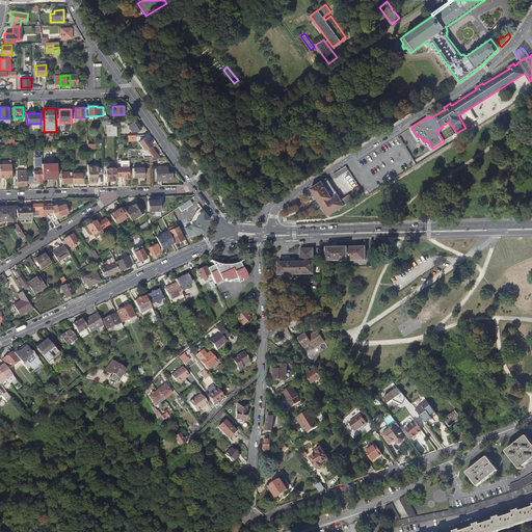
[(133,121),(124,121),(125,124),(126,124),(129,122),(130,123),(128,125),(132,132),(137,132),(141,129),(136,122),(135,122),(134,121),(133,121)]
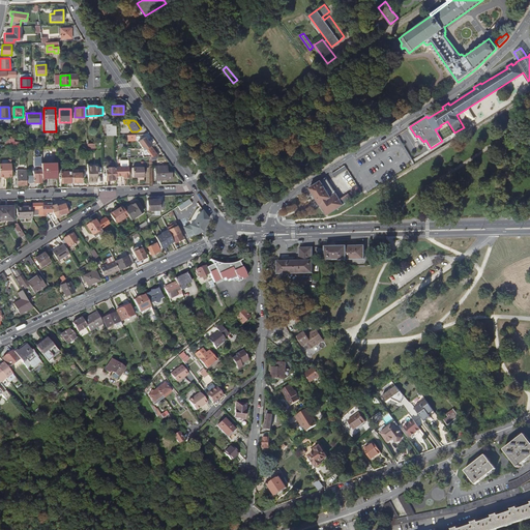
[(101,121),(101,125),(107,125),(107,134),(101,134),(101,137),(116,136),(115,123),(111,124),(111,125),(110,125),(110,121),(101,121)]
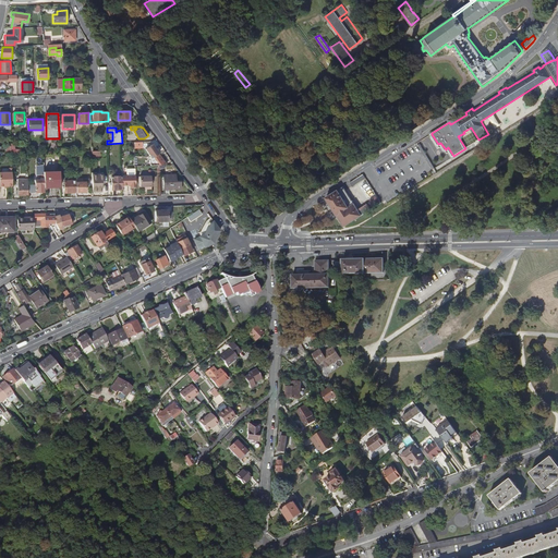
[(11,146),(11,154),(20,154),(22,154),(22,149),(14,149),(14,144),(11,144),(11,146)]
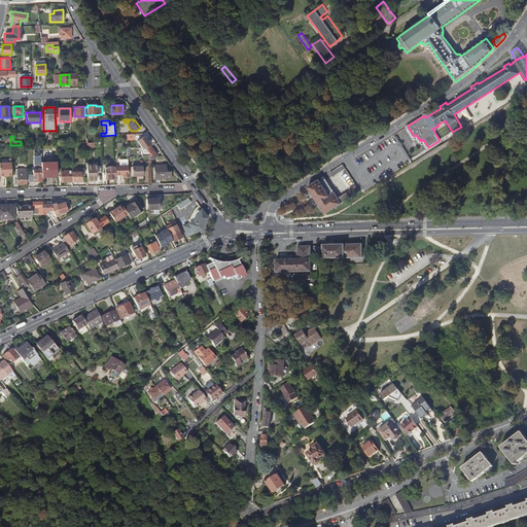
[(146,149),(150,146),(150,145),(144,137),(138,142),(143,149),(146,149)]
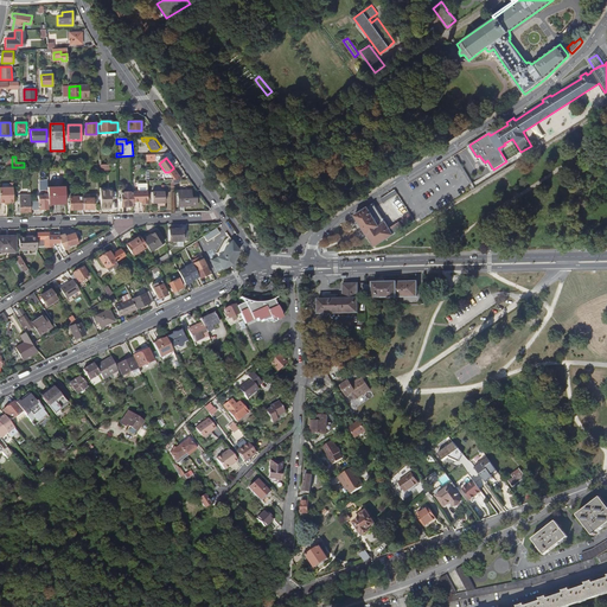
[(21,167),(12,167),(12,179),(14,179),(14,172),(21,172),(21,167)]
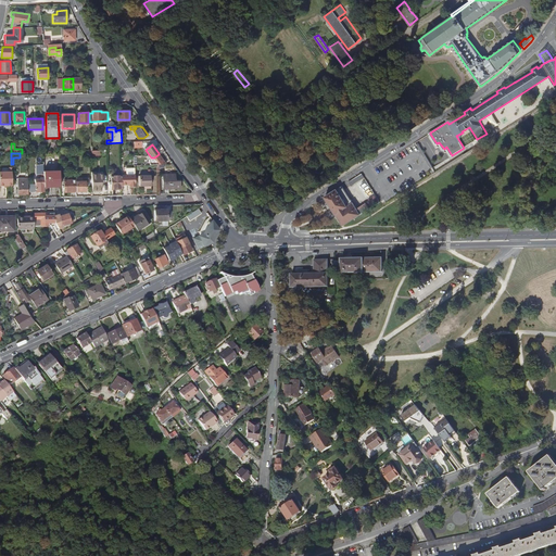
[(151,158),(151,165),(156,165),(159,165),(161,165),(164,165),(166,164),(160,155),(159,154),(154,158),(151,158)]
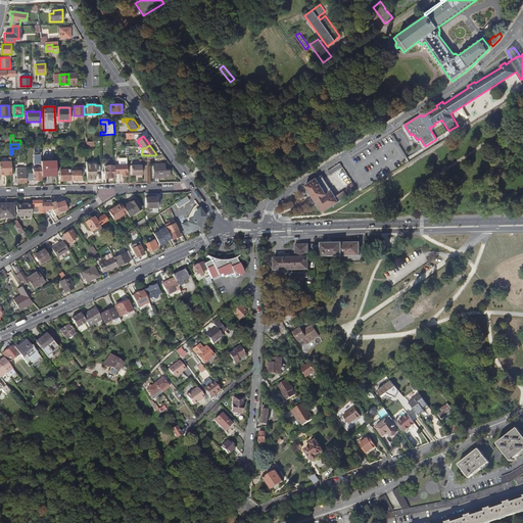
[(113,165),(114,174),(122,174),(122,175),(127,175),(127,160),(127,158),(119,158),(119,164),(113,165)]
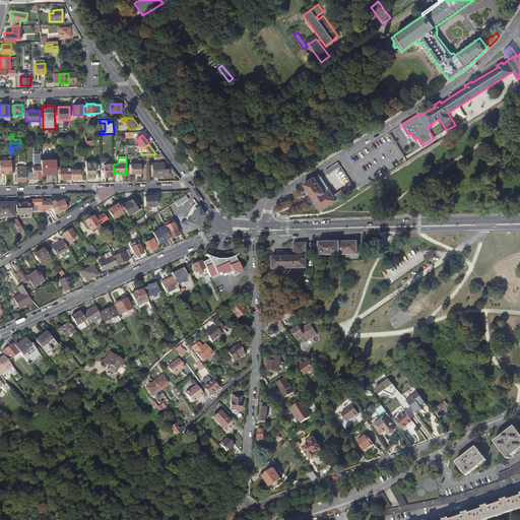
[(0,174),(11,174),(11,161),(8,161),(0,160),(0,174)]
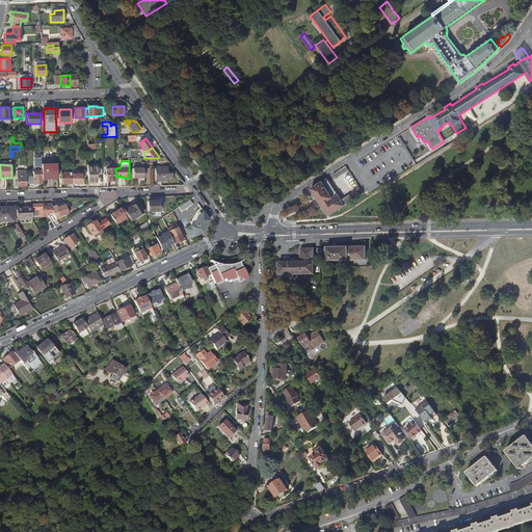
[(42,166),(42,180),(57,179),(56,164),(42,164),(42,166)]
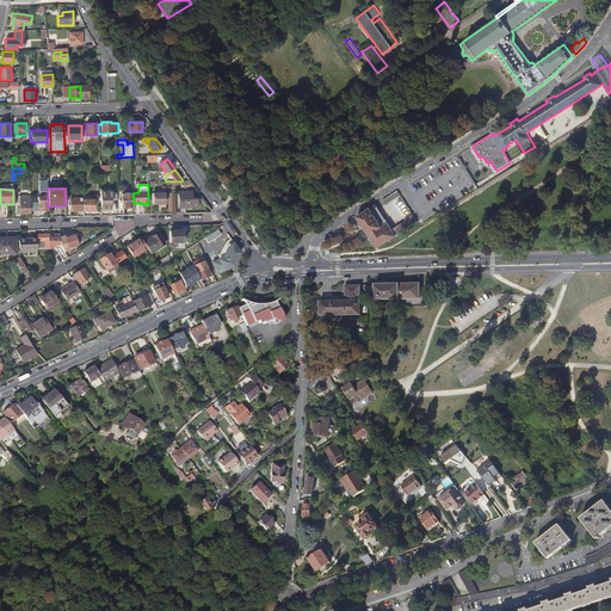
[(34,204),(34,211),(48,211),(48,207),(48,191),(43,192),(43,197),(38,198),(38,203),(34,204)]
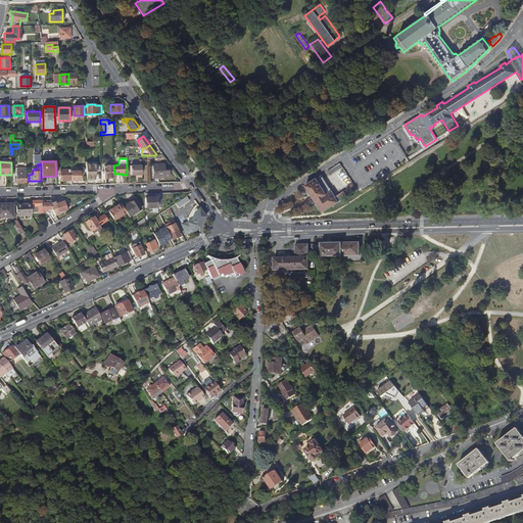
[(86,171),(87,180),(95,180),(95,171),(97,171),(97,163),(86,163),(86,171)]
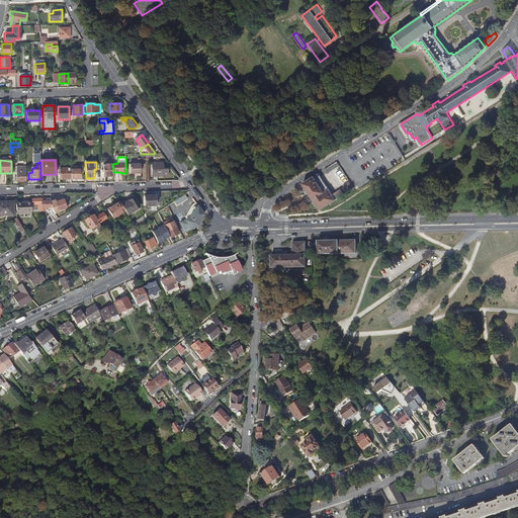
[(152,162),(153,175),(168,175),(167,168),(163,168),(163,162),(152,162)]
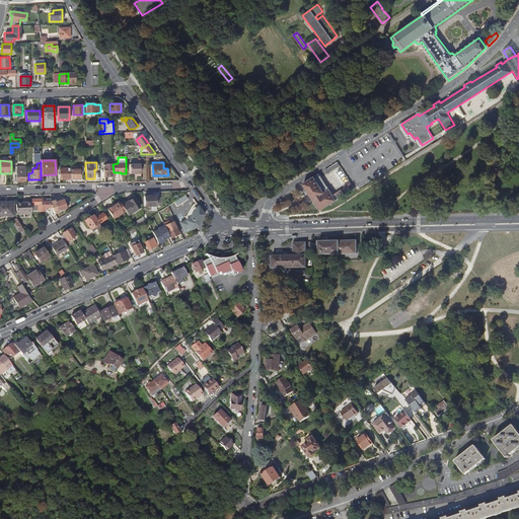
[(338,162),(325,170),(327,173),(340,165),(339,163),(338,162)]
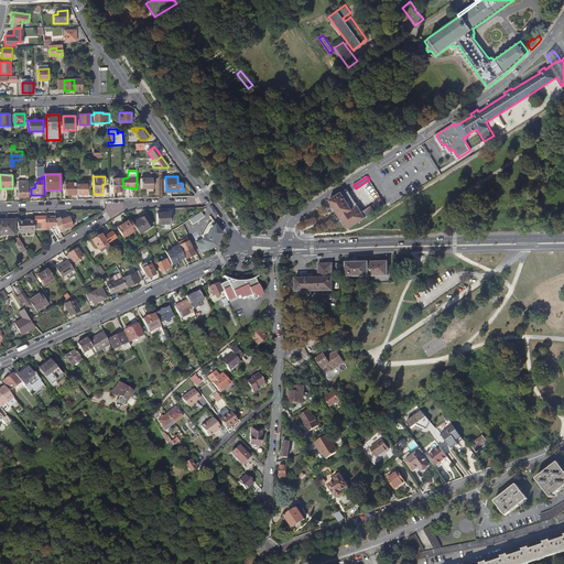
[(123,187),(122,179),(112,179),(112,192),(123,192),(123,187)]
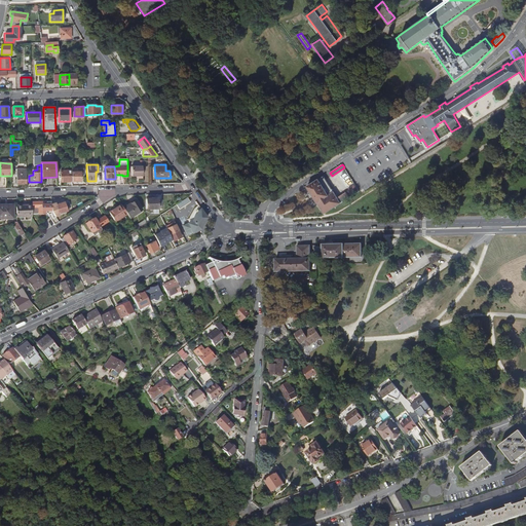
[(132,166),(132,177),(139,176),(139,179),(143,178),(142,166),(132,166)]
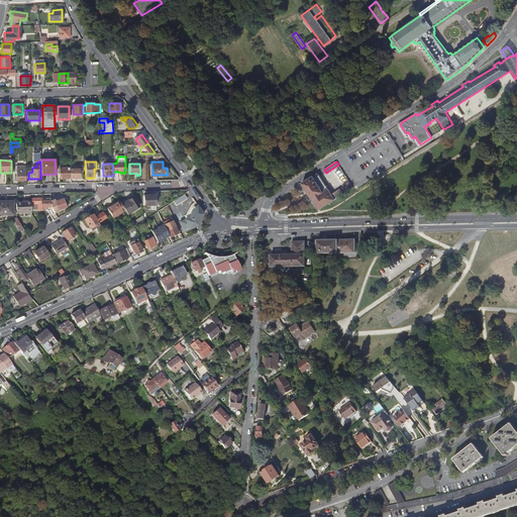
[(70,178),(70,169),(70,167),(60,167),(60,178),(70,178)]
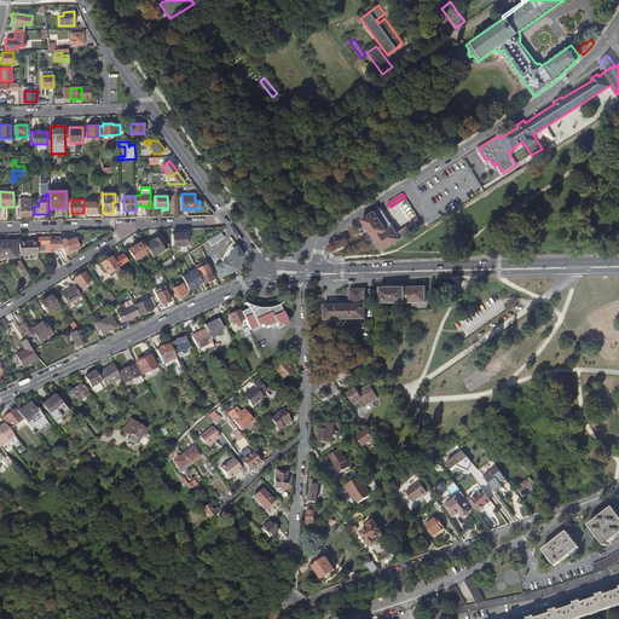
[(19,201),(19,206),(19,218),(30,217),(30,201),(19,201)]
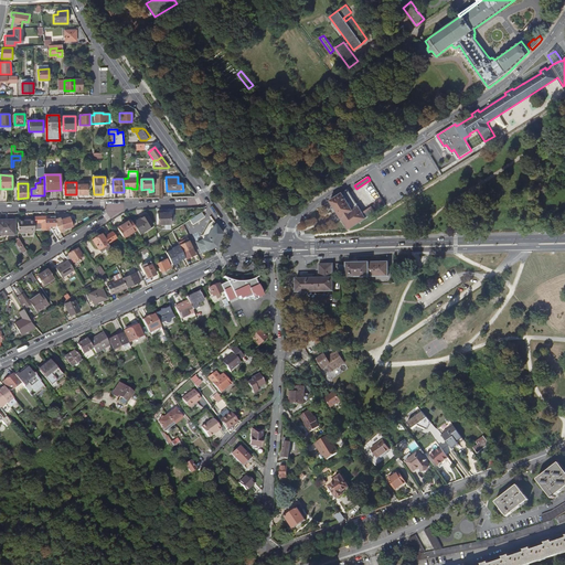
[(76,184),(76,194),(86,194),(86,184),(76,184)]
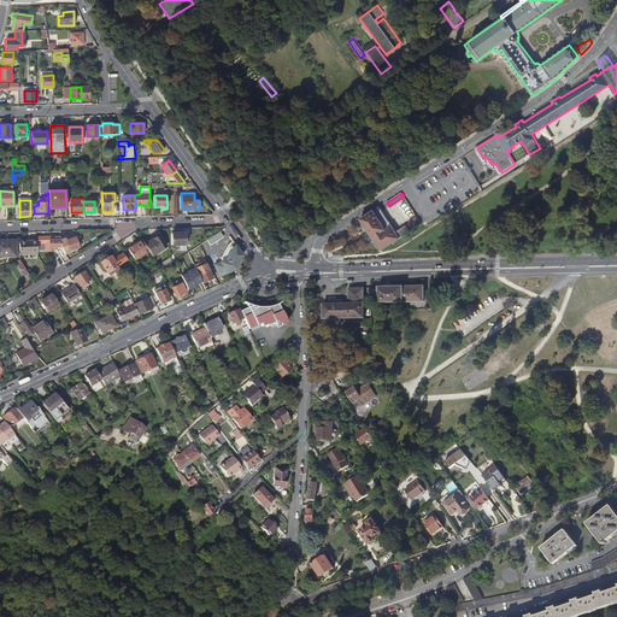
[(359,219),(360,221),(362,222),(365,228),(363,229),(364,231),(366,230),(377,247),(380,251),(400,239),(397,233),(378,207),(370,213),(362,219),(359,219)]
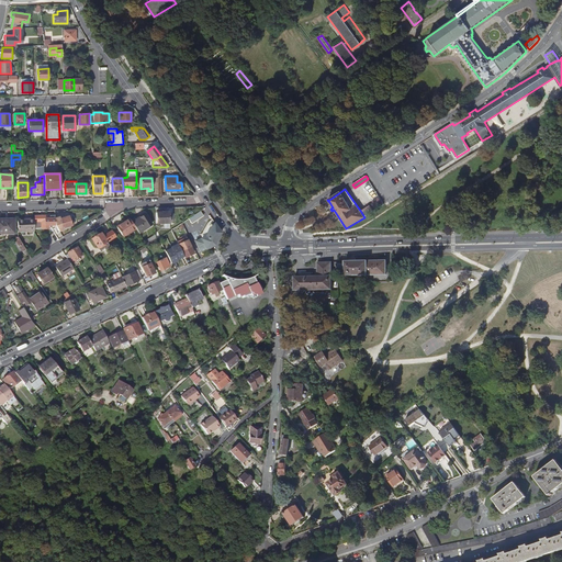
[(383,204),(379,198),(373,202),(373,203),(370,205),(373,211),(383,204)]
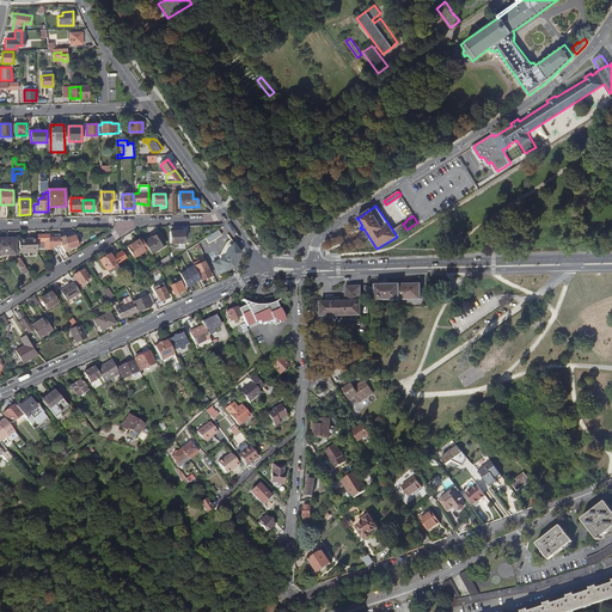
[(397,237),(407,230),(403,224),(393,231),(397,237)]
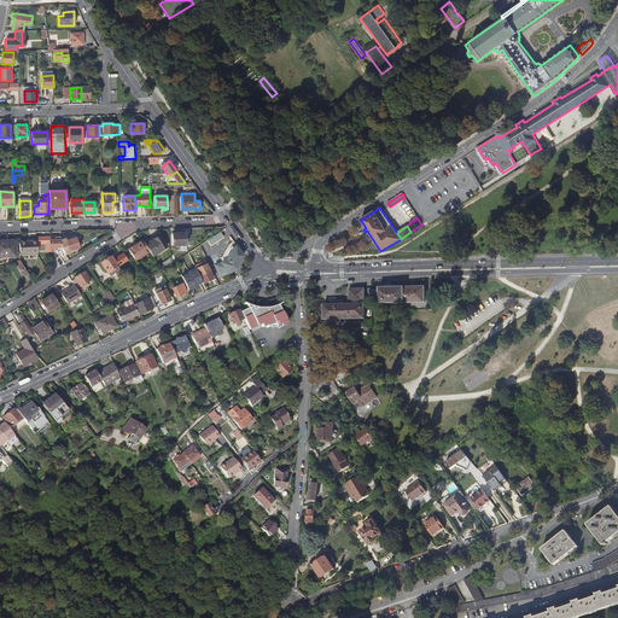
[(180,246),(187,246),(187,244),(186,233),(172,234),(173,246),(180,246)]
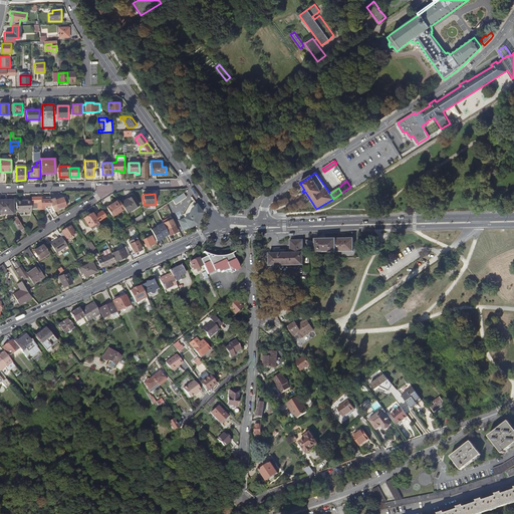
[(183,194),(173,200),(176,205),(186,198),(183,194)]
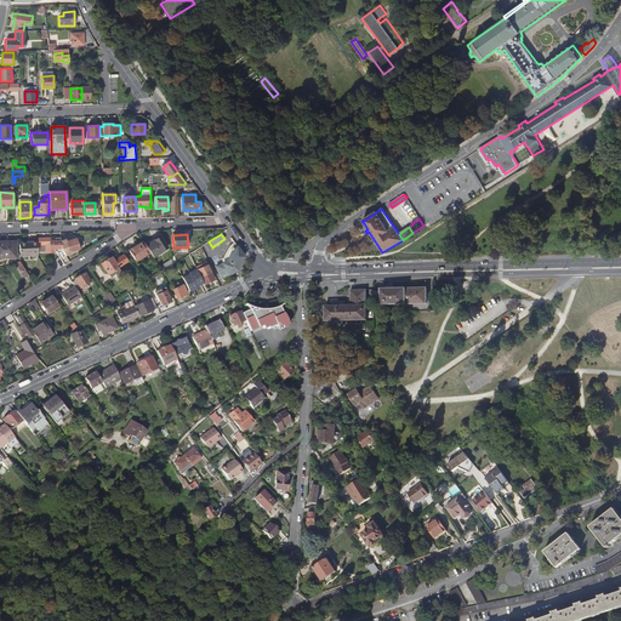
[(146,244),(149,251),(151,255),(166,245),(159,235),(146,244)]
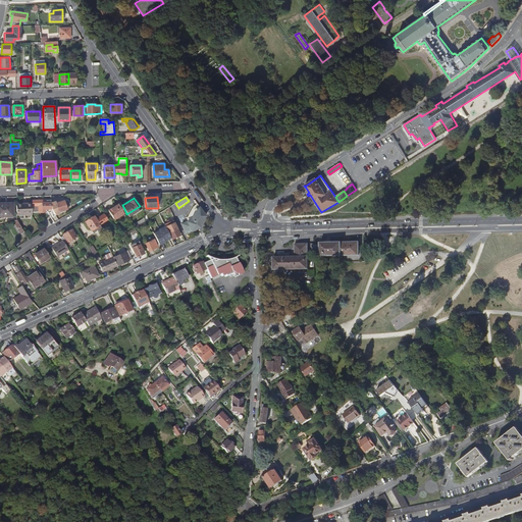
[(51,203),(50,200),(45,201),(32,201),(33,212),(39,212),(47,212),(51,218),(55,216),(55,215),(51,209),(51,203)]
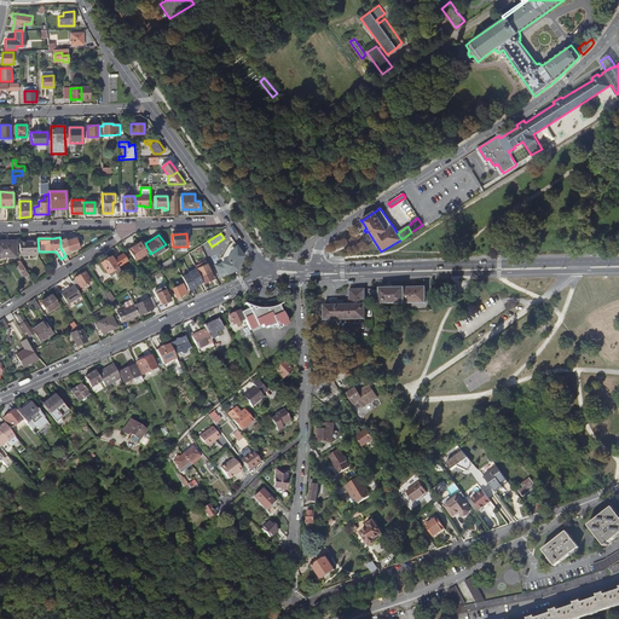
[(61,248),(65,255),(70,254),(69,252),(79,248),(79,247),(80,246),(79,242),(77,243),(75,237),(65,241),(65,239),(61,241),(61,248)]
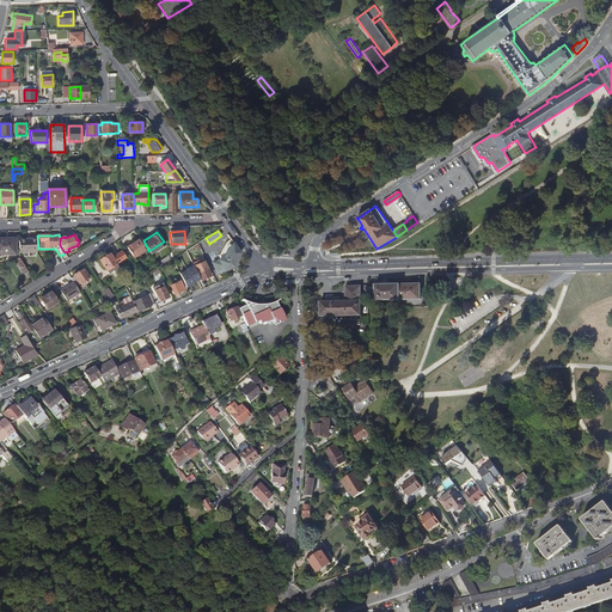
[(144,240),(141,237),(127,245),(133,256),(147,248),(144,240)]
